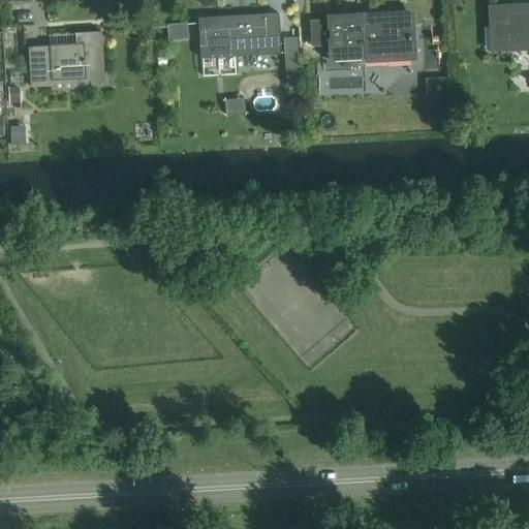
[(528,3),(488,6),(491,51),(528,49),(528,3)]
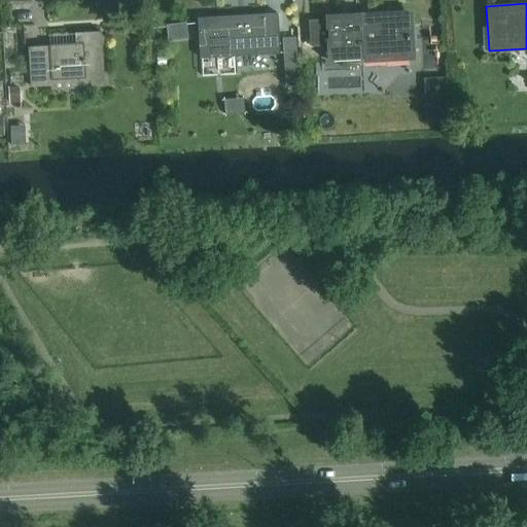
[(360,12),(324,14),(327,61),(362,59),(362,57),(409,55),(407,12),(360,14),(360,12)]
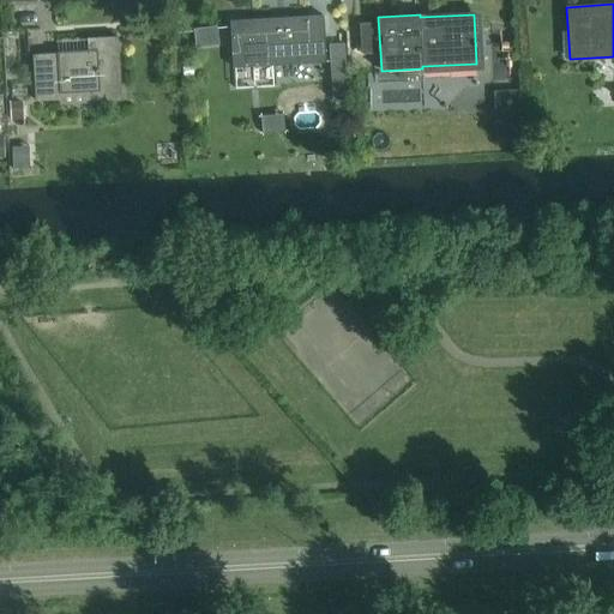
[(323,16),(229,20),(233,68),(325,62),(323,16)]
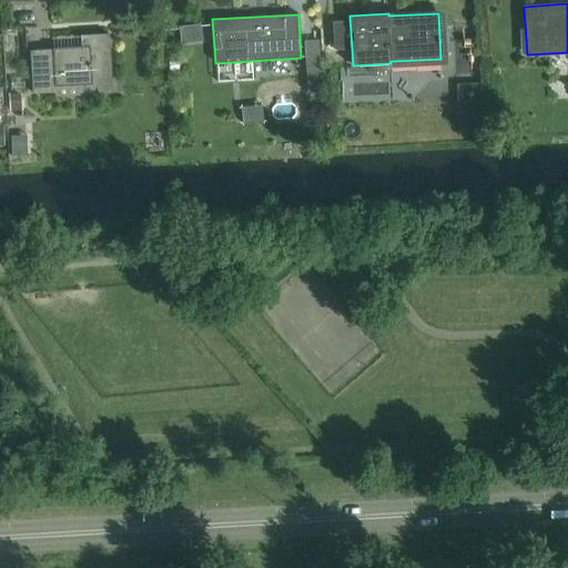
[(334,22),(335,49),(351,48),(350,21),(334,22)]
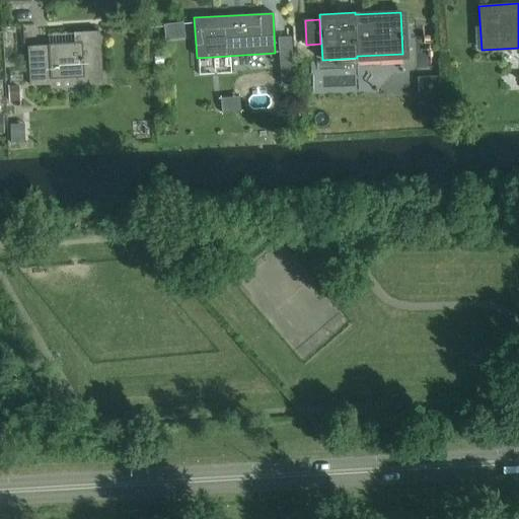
[(183,23),(163,26),(165,40),(184,38),(183,23)]
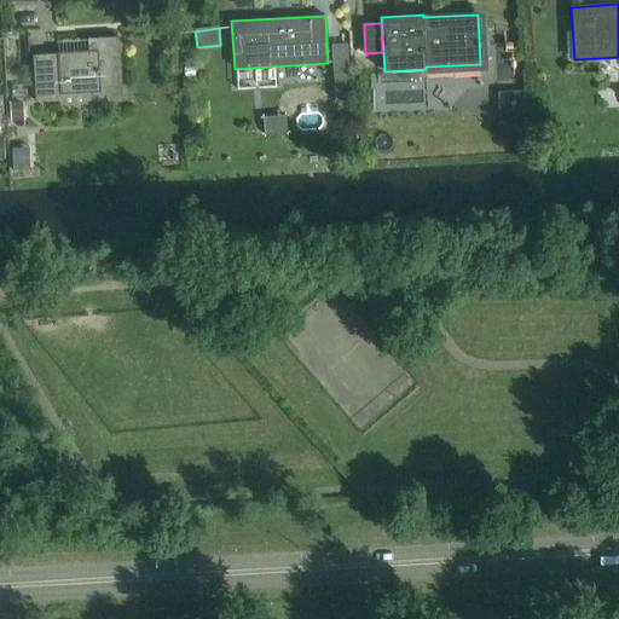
[(57,55),(33,56),(35,102),(61,100),(61,94),(96,92),(96,103),(121,102),(117,38),(56,41),(57,55)]
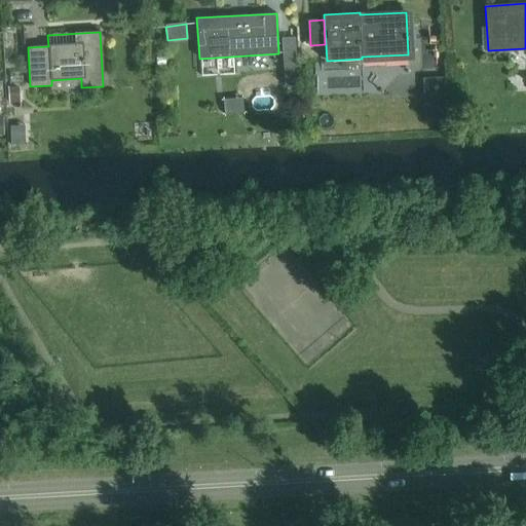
[(296,38),(282,39),(284,69),(298,69),(296,38)]
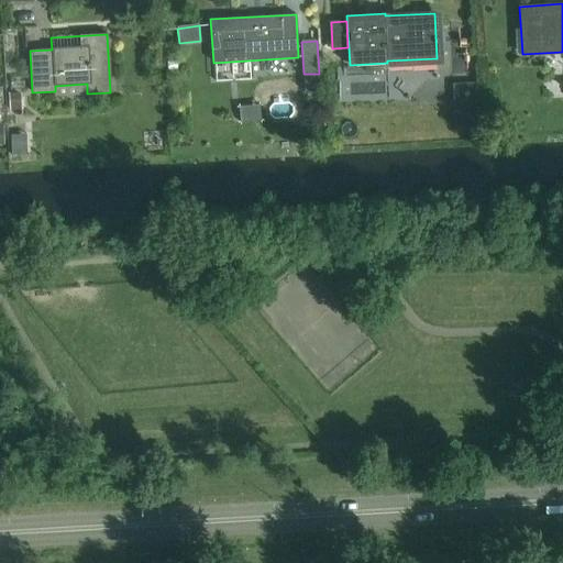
[(176,61),(167,62),(168,70),(177,69),(176,61)]
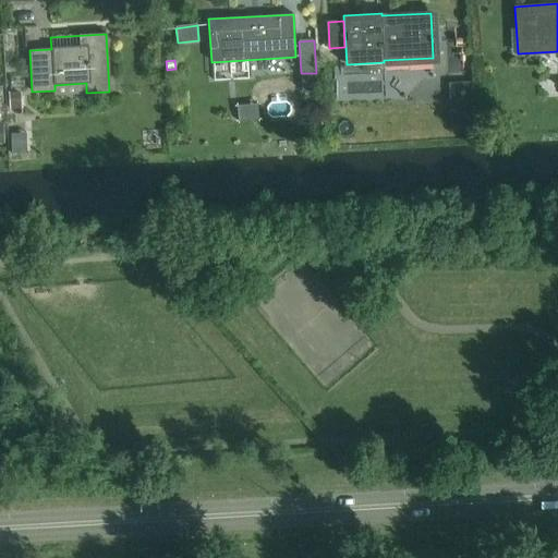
[(19,93),(9,94),(10,109),(19,109),(19,93)]
